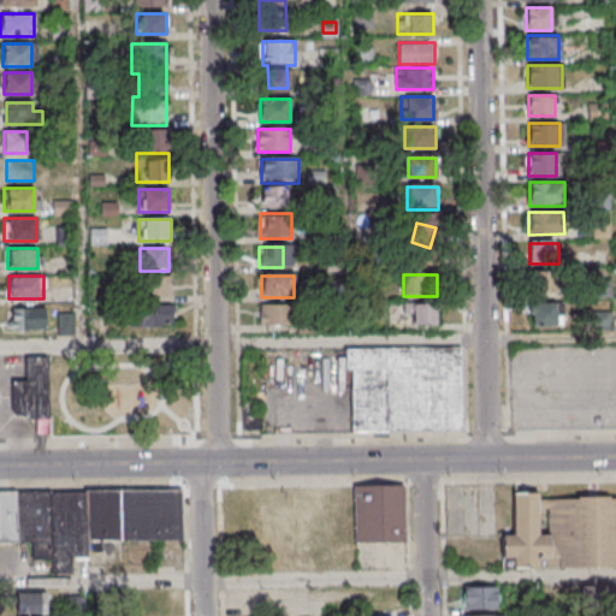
[(172,277),(138,277),(138,298),(172,298),(172,277)]
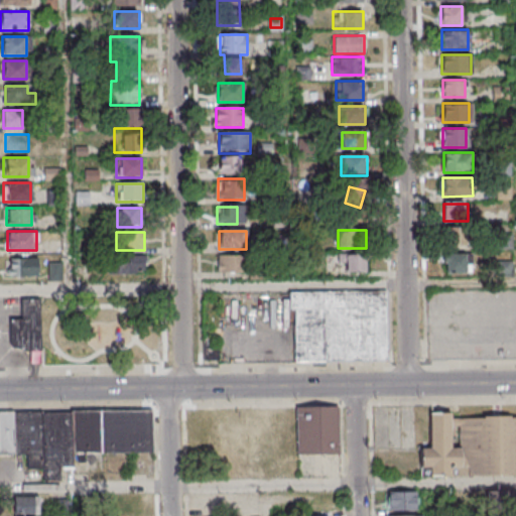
[(445,273),(472,273),(472,253),(445,253),(445,273)]
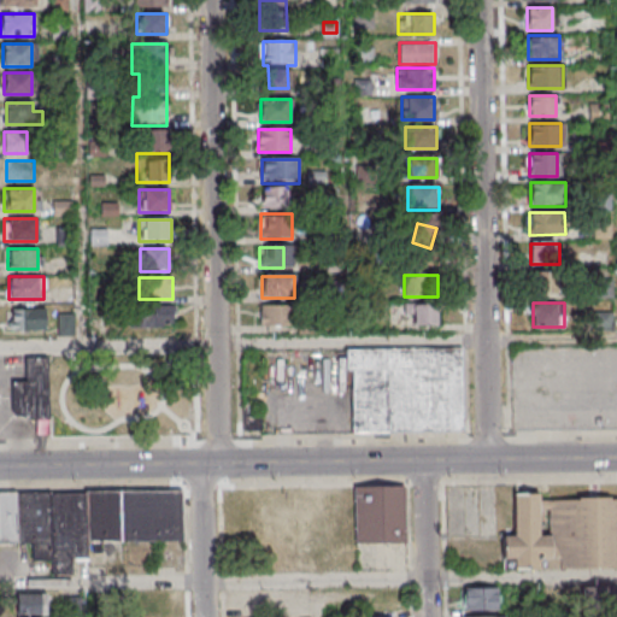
[(438,325),(438,304),(407,304),(407,325),(438,325)]
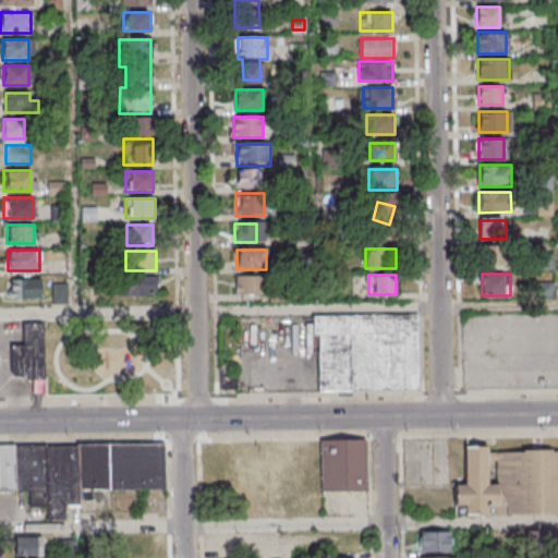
[(156,276),(118,276),(118,295),(156,295),(156,276)]
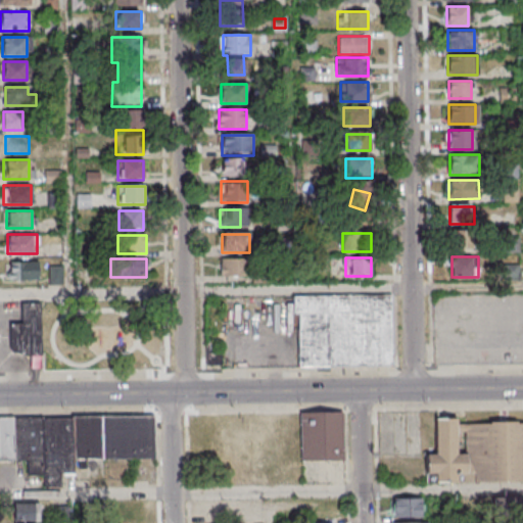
[(220,259),(220,278),(247,278),(247,259),(220,259)]
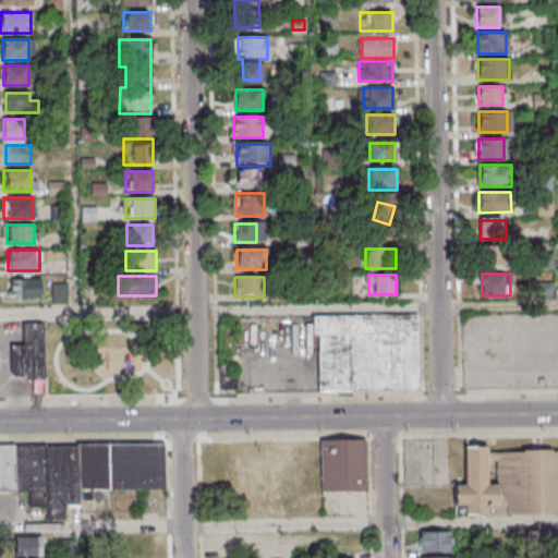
[(7,299),(40,299),(40,278),(7,278),(7,299)]
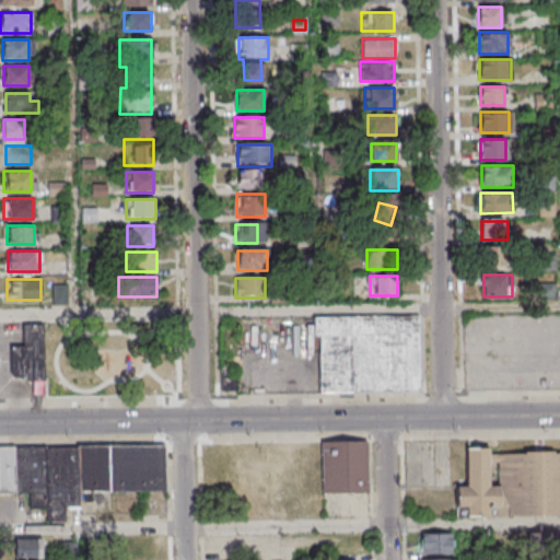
[(67,284),(51,284),(51,304),(67,304),(67,284)]
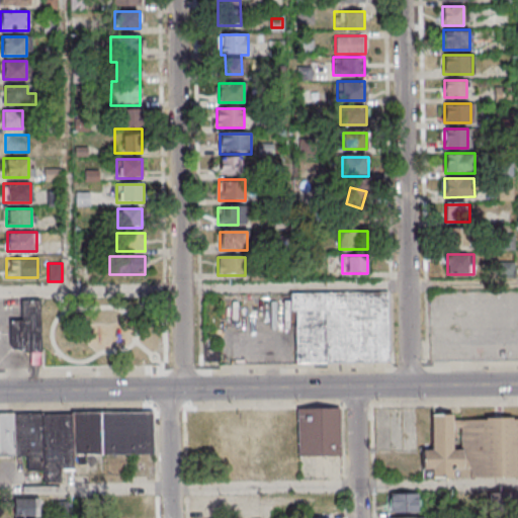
[(293,362),(389,362),(389,292),(293,292),(293,362)]
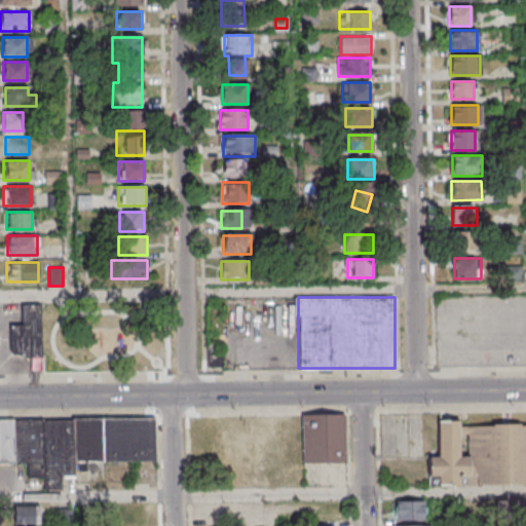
[(11,326),(11,357),(42,357),(42,303),(23,303),(23,326),(11,326)]
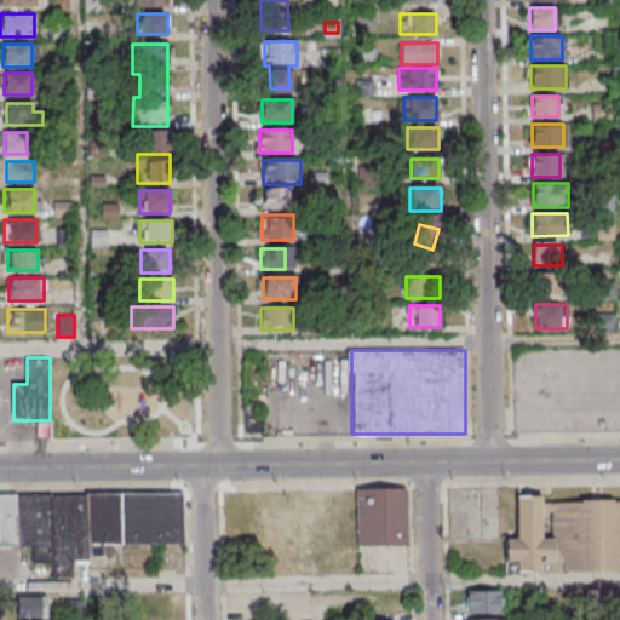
[(263,434),(263,413),(246,413),(246,434),(263,434)]
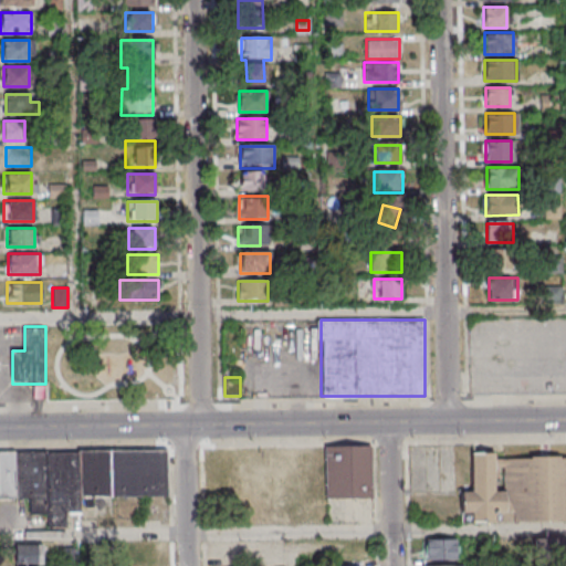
[(326,448),(373,447),(374,500),(327,501),(326,448)]
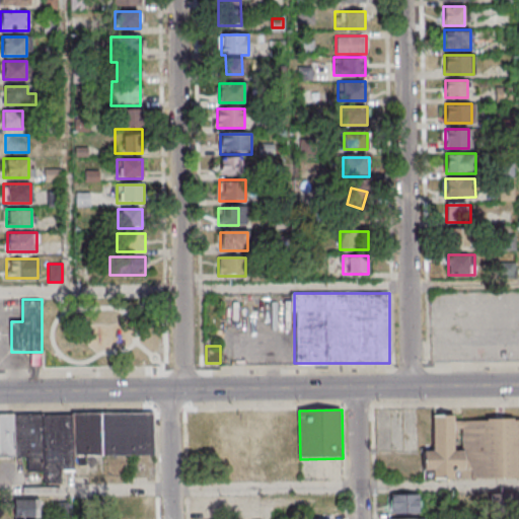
[(153,455),(153,413),(0,414),(0,457),(27,457),(27,472),(44,471),(44,483),(61,483),(61,471),(75,471),(75,463),(84,463),(84,456),(153,455)]
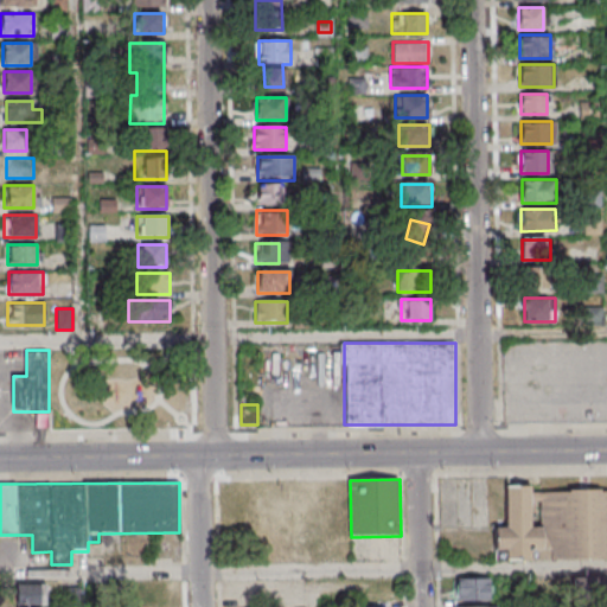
[(606,493),(606,561),(497,562),(496,529),(508,529),(506,487),(532,487),(532,494),(570,494),(570,491),(601,491),(602,493),(606,493)]
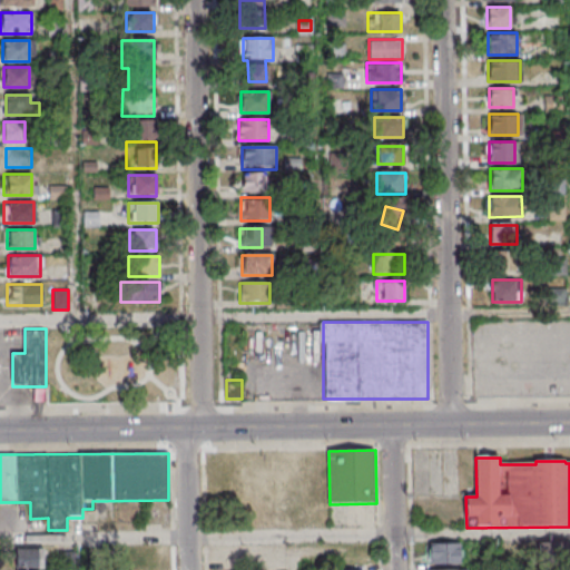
[(428,564),(460,564),(460,542),(428,542),(428,564)]
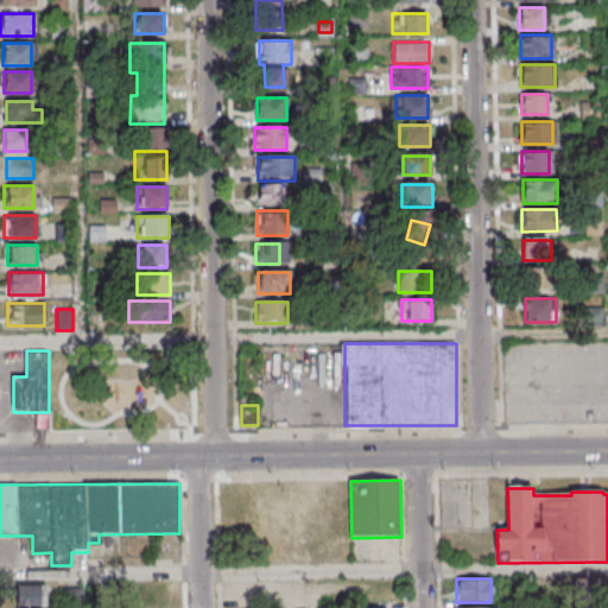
[(44,584),(13,584),(13,605),(44,605),(44,584)]
